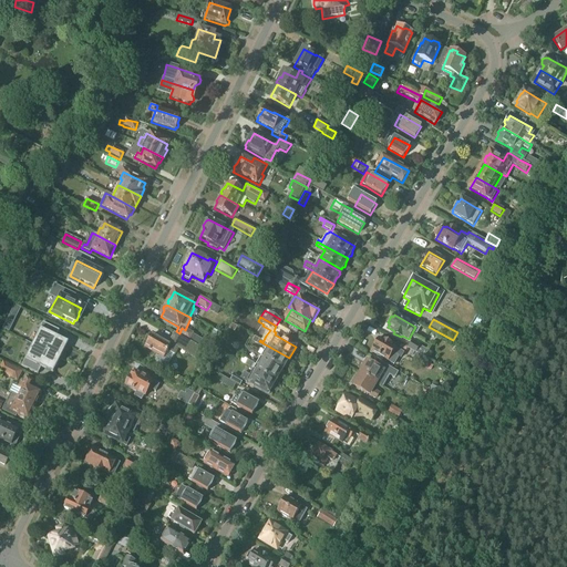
[(179,333),(178,336),(199,347),(203,340),(193,334),(194,334),(185,330),(182,328),(179,333)]
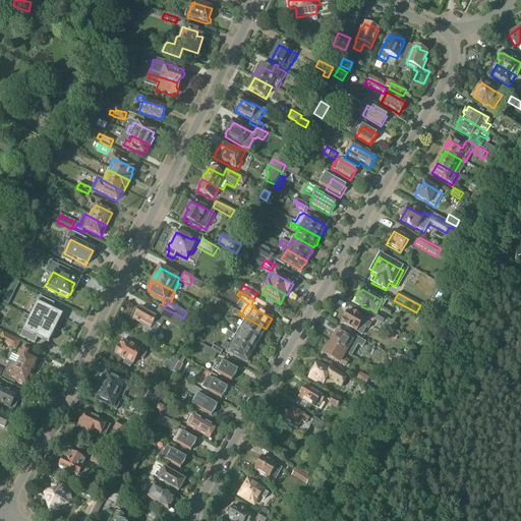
[(161,306),(155,316),(157,317),(164,321),(181,331),(186,321),(183,319),(164,308),(161,306)]
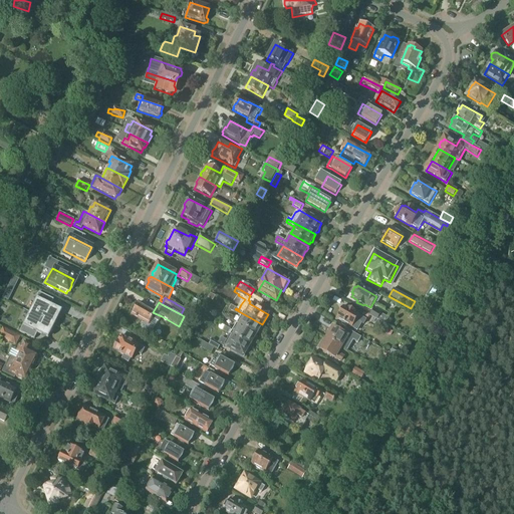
[(33,303),(29,313),(50,324),(54,314),(33,303)]
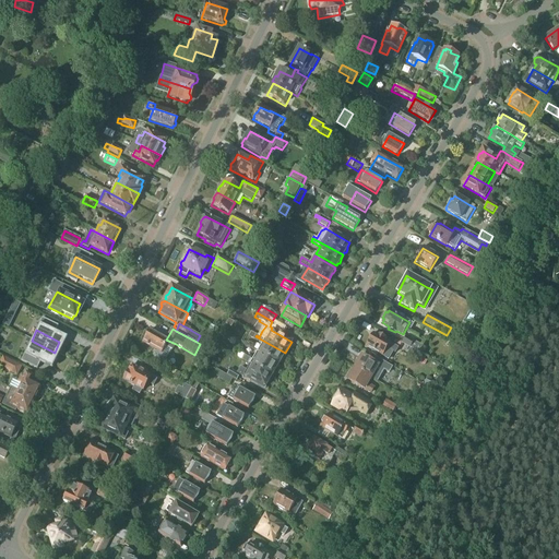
[(151,331),(143,343),(155,349),(154,352),(155,358),(161,361),(166,360),(171,351),(173,351),(176,344),(168,341),(166,340),(151,331)]
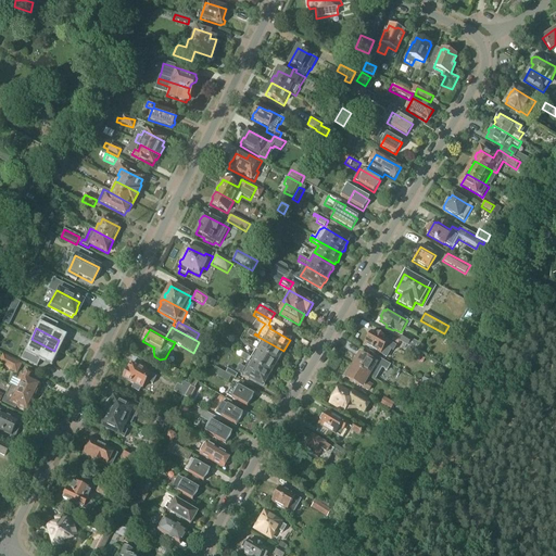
[(370,332),(363,344),(380,355),(387,358),(392,350),(384,346),(388,342),(384,340),(386,339),(374,332),(374,333),(370,332)]
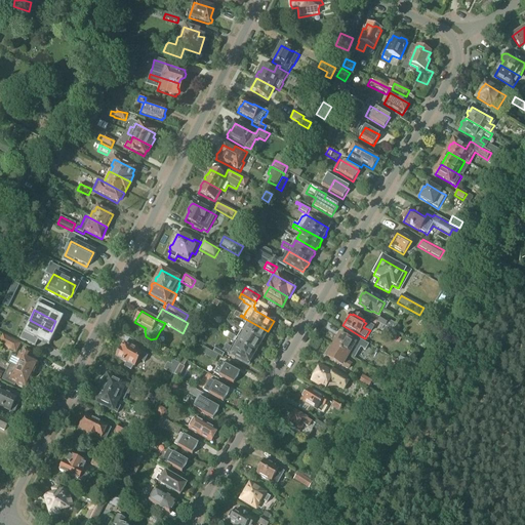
[(244,323),(246,324),(242,330),(261,341),(268,331),(240,316),(238,319),(244,322),(244,323)]
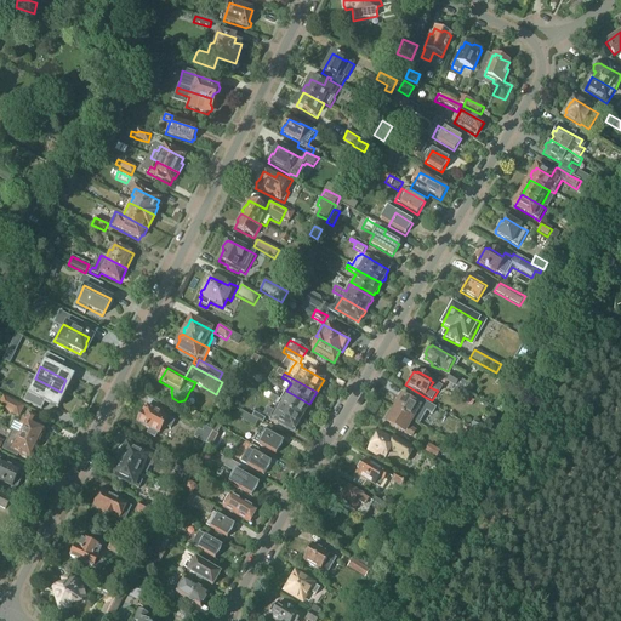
[(460,380),(450,374),(446,381),(469,394),(474,387),(460,379),(460,380)]
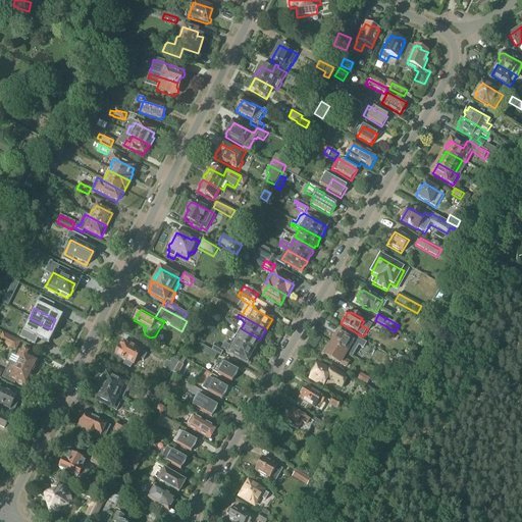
[(29,318),(22,330),(44,342),(51,329),(29,318)]
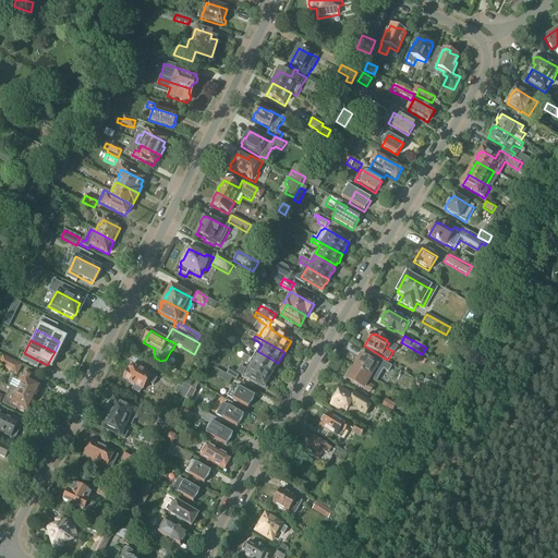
[(243,354),(241,360),(242,360),(242,361),(250,365),(270,377),(277,365),(256,353),(252,360),(250,359),(243,354)]
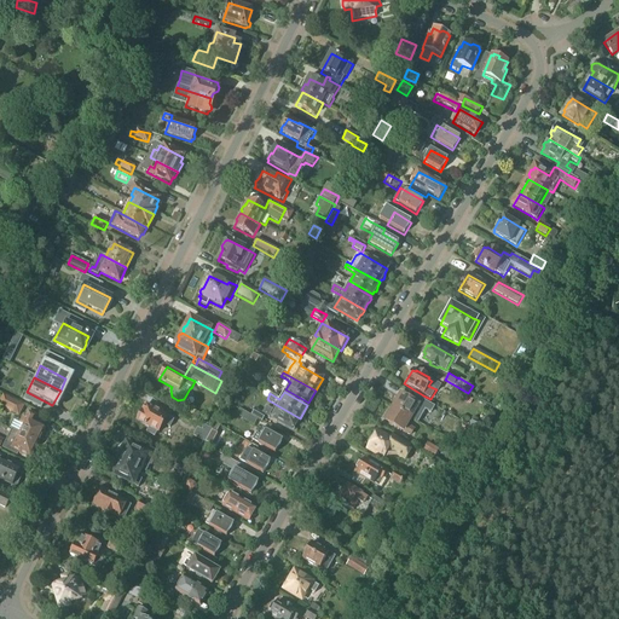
[(457,399),(469,405),(473,398),(462,392),(457,399)]
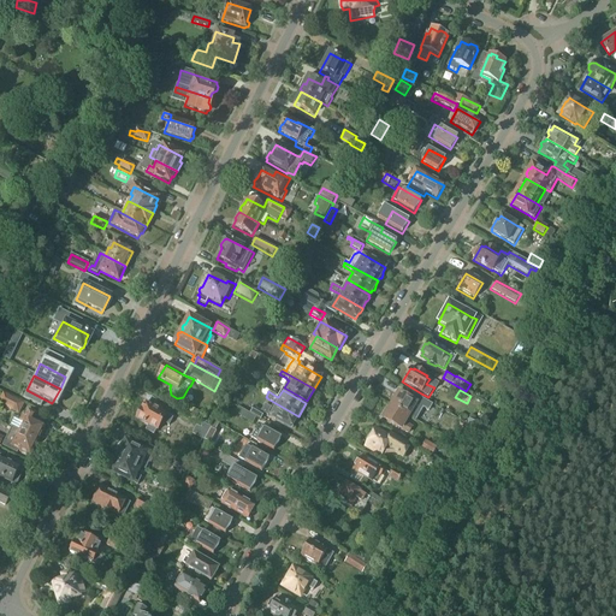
[(389,407),(408,418),(409,416),(416,421),(424,408),(428,412),(432,406),(414,395),(410,401),(398,394),(395,400),(395,398),(389,407)]
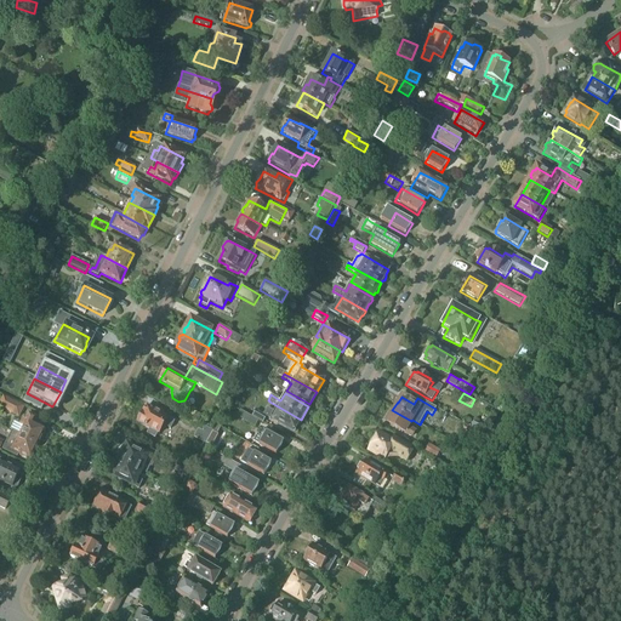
[(23,408),(3,398),(0,402),(0,409),(18,417),(23,408)]
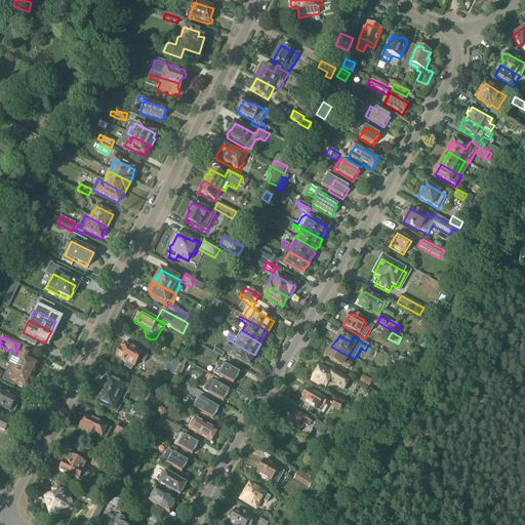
[(405,339),(402,345),(413,350),(416,345),(405,339)]
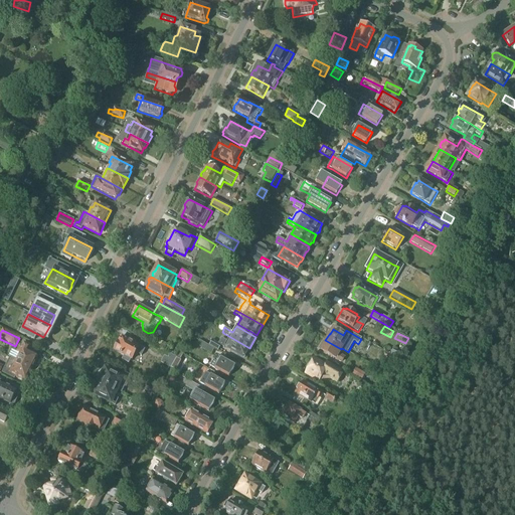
[(212,340),(209,346),(218,351),(221,346),(224,348),(225,347),(226,347),(242,357),(243,357),(249,348),(230,337),(227,342),(222,339),(219,344),(212,340)]
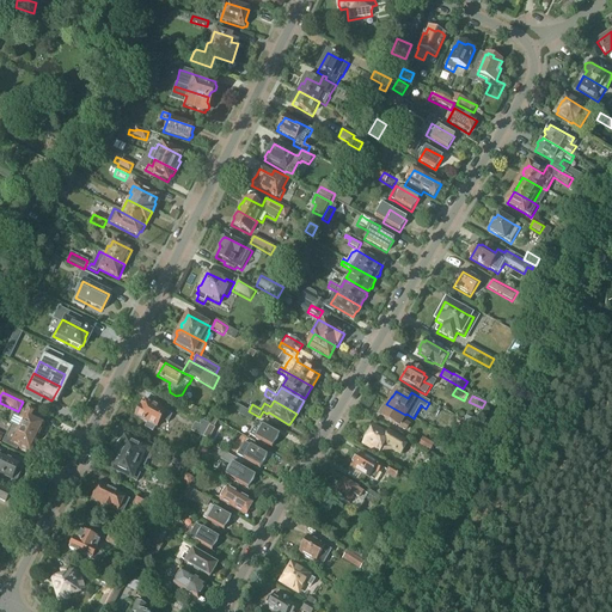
[(135,417),(147,424),(145,429),(152,433),(154,429),(155,429),(161,420),(169,423),(172,416),(165,412),(165,414),(158,410),(159,407),(153,403),(152,405),(144,402),(139,411),(136,410),(134,414),(135,417)]
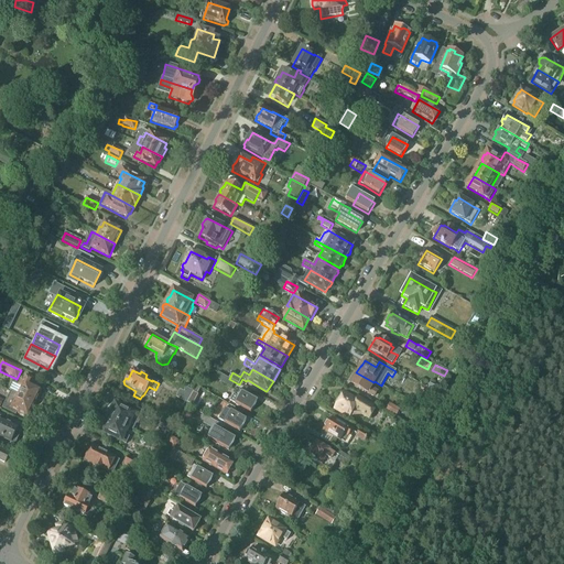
[(218,372),(215,378),(219,380),(220,382),(231,389),(235,382),(223,376),(218,372)]
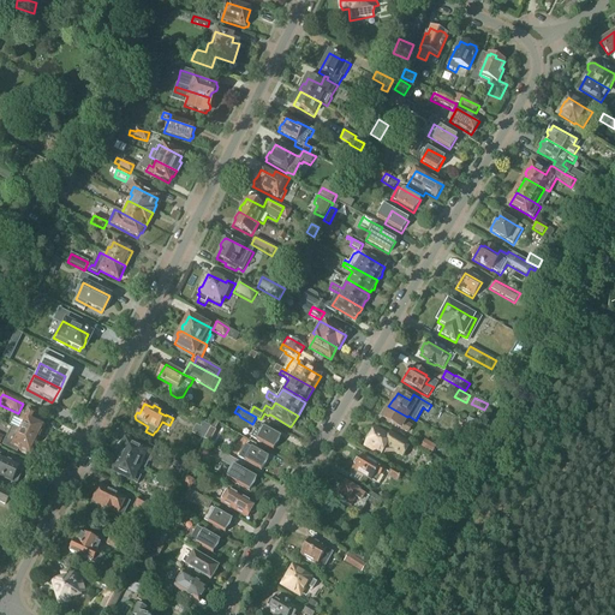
[(386,415),(383,419),(407,434),(411,428),(404,424),(407,417),(388,406),(384,412),(386,415)]
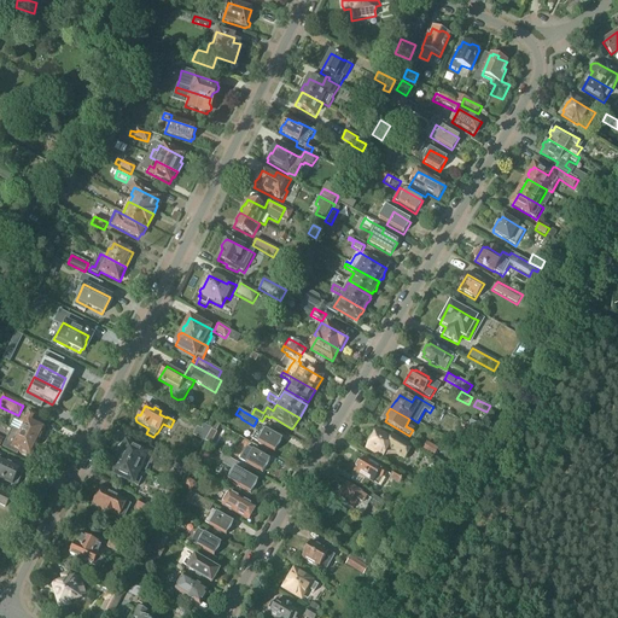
[(36,418),(27,413),(17,432),(36,442),(38,441),(39,441),(41,436),(40,435),(44,430),(33,424),(36,418)]
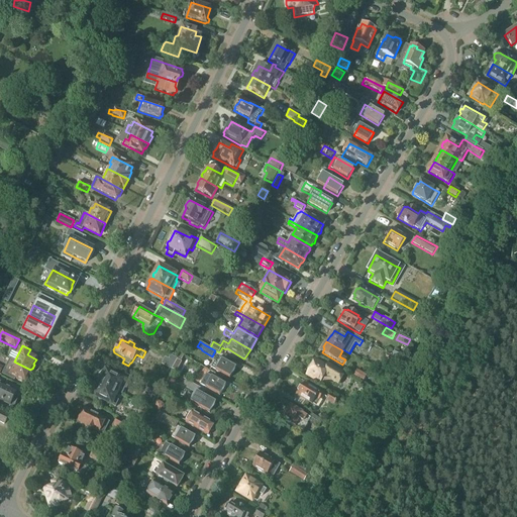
[(388,354),(384,359),(392,364),(395,358),(388,354)]
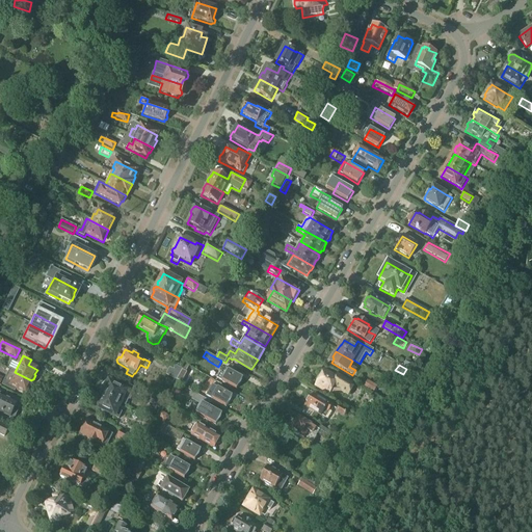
[(173,370),(169,369),(166,375),(177,381),(183,370),(175,366),(173,370)]
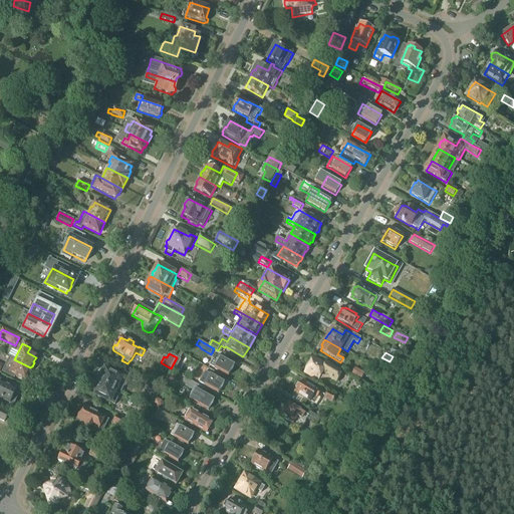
[(30,367),(14,359),(9,357),(2,372),(14,379),(16,376),(24,380),(27,374),(28,374),(30,370),(29,369),(30,367)]
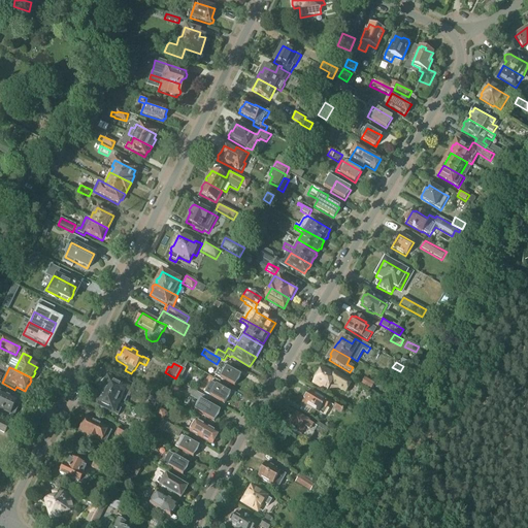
[(182,367),(175,378),(179,381),(186,369),(182,367)]
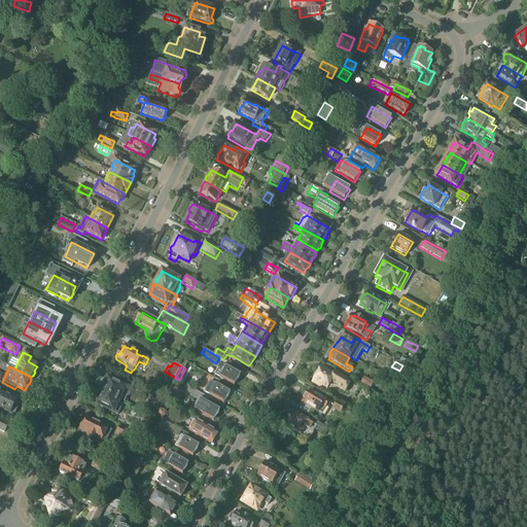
[(214,376),(219,378),(219,377),(234,385),(240,375),(225,366),(223,372),(218,369),(214,376)]
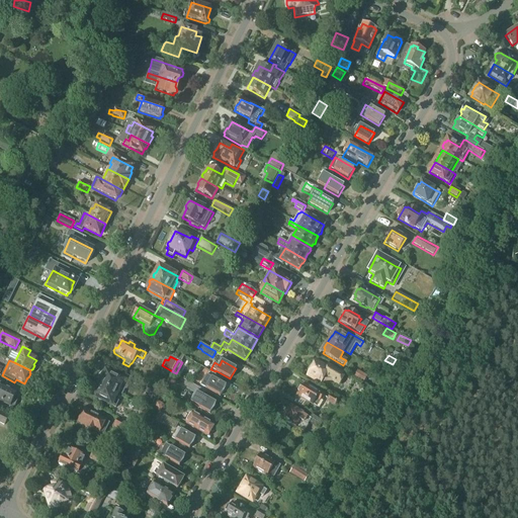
[(320,384),(322,381),(332,381),(338,385),(344,374),(329,365),(327,367),(316,361),(307,376),(320,384)]
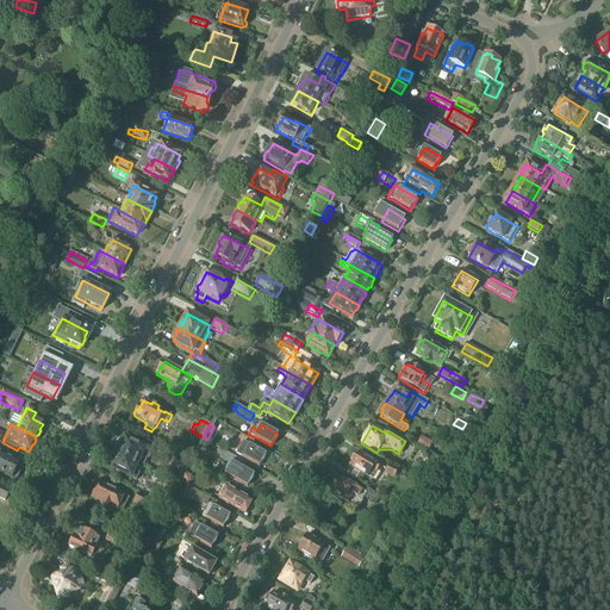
[(417,444),(429,450),(433,443),(421,437),(417,444)]
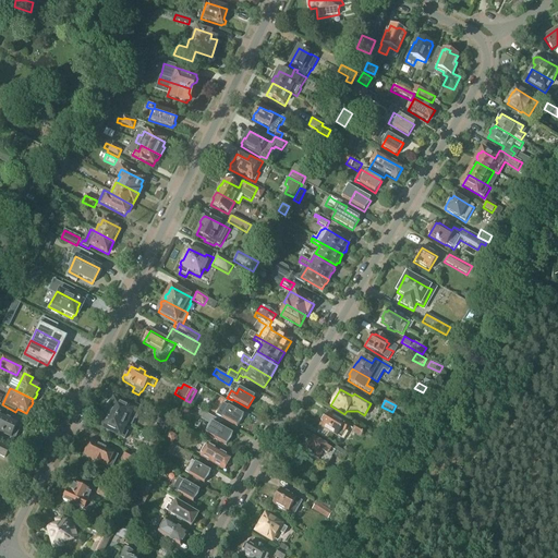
[(108,405),(104,414),(125,425),(126,424),(132,426),(135,420),(136,421),(143,408),(135,404),(132,411),(113,401),(110,407),(108,405)]
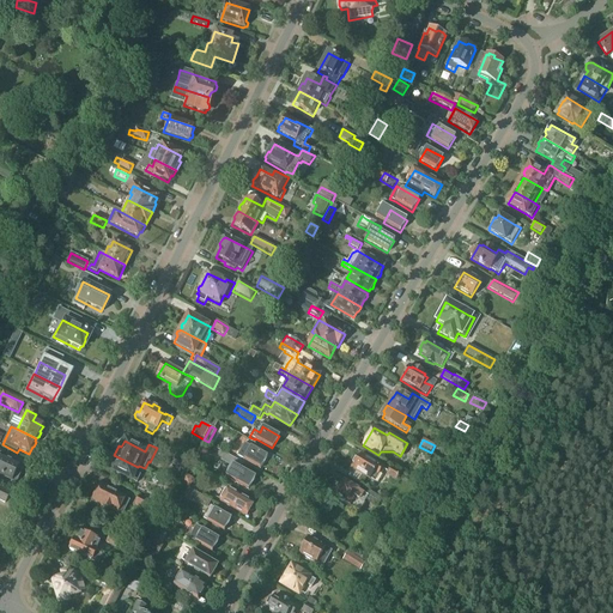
[(246,444),(238,456),(240,457),(243,460),(260,469),(267,456),(250,447),(246,444)]
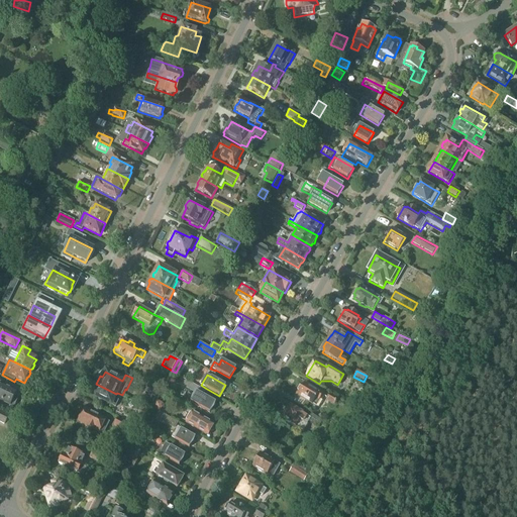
[(195,393),(190,402),(209,413),(215,403),(198,393),(201,389),(189,383),(186,388),(195,393)]
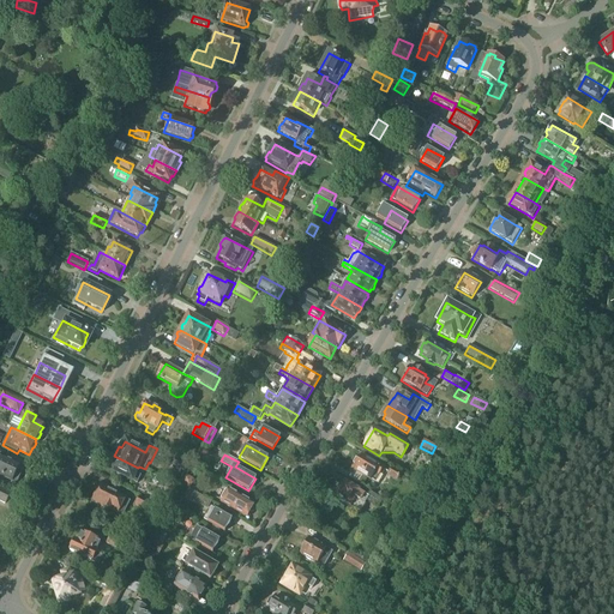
[(0,475),(13,482),(14,481),(18,482),(23,470),(19,469),(20,468),(1,458),(1,457),(0,456),(0,475)]
